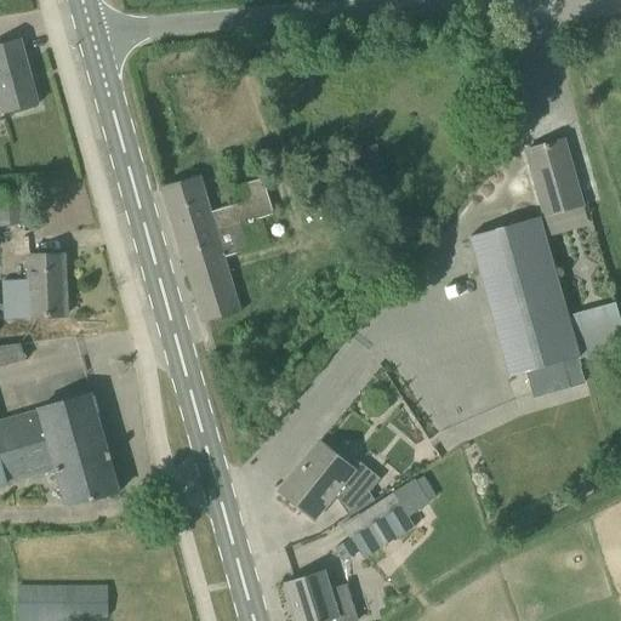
[(39,104),(26,57),(21,39),(0,44),(0,100),(4,114),(39,104)]
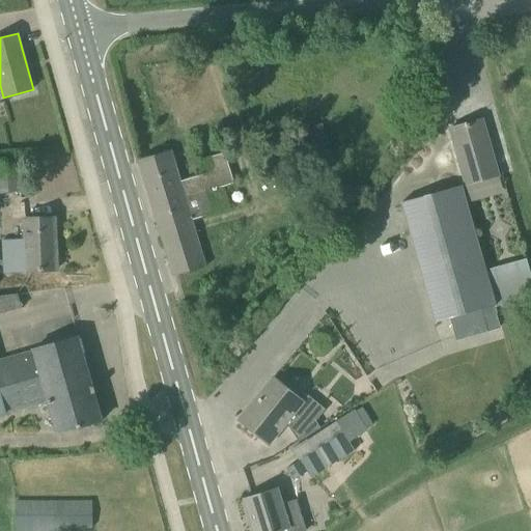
[(449,129),(465,184),(499,174),(483,119),(449,129)]
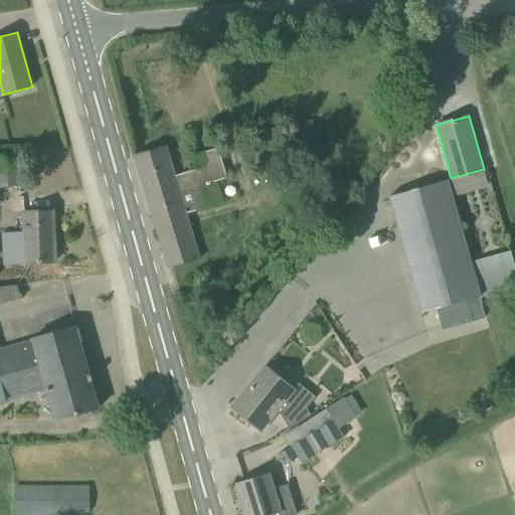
[(300,147),(310,143),(312,150),(321,147),(312,120),(303,123),(305,128),(295,131),(300,147)]
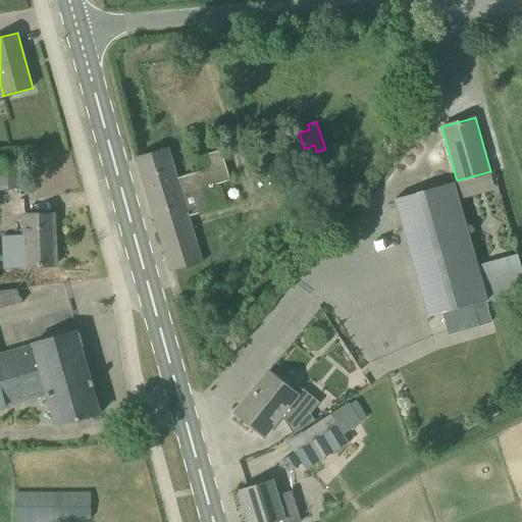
[(177,179),(168,149),(137,159),(143,177),(170,270),(202,260),(189,216),(209,210),(203,189),(221,183),(230,180),(222,152),(198,159),(201,172),(177,179)]
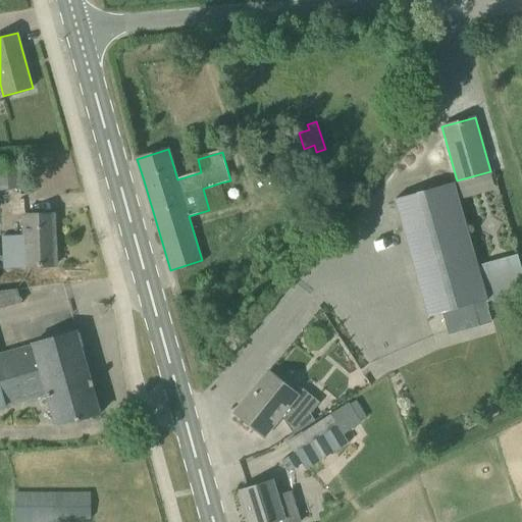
[(0,189),(2,189),(25,187),(22,159),(0,161),(0,189)]
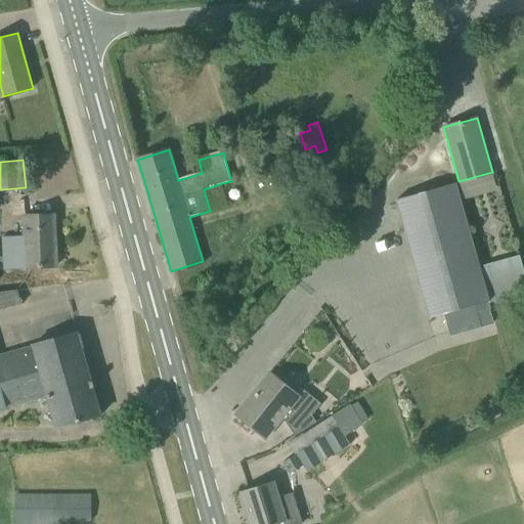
[(488,302),(479,267),(455,183),(399,199),(432,317),(488,302)]
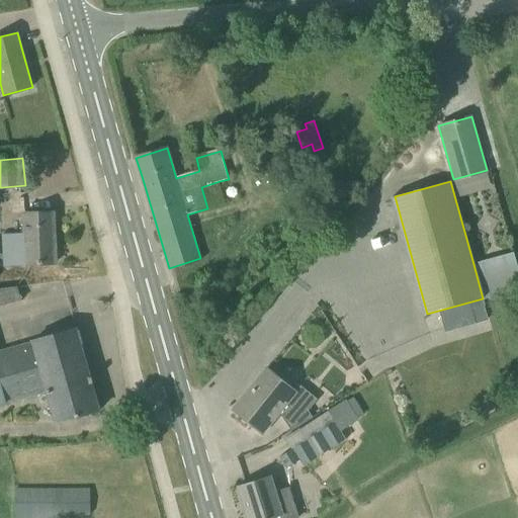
[(3,241),(55,238),(53,212),(23,214),(23,235),(3,236),(3,241)]
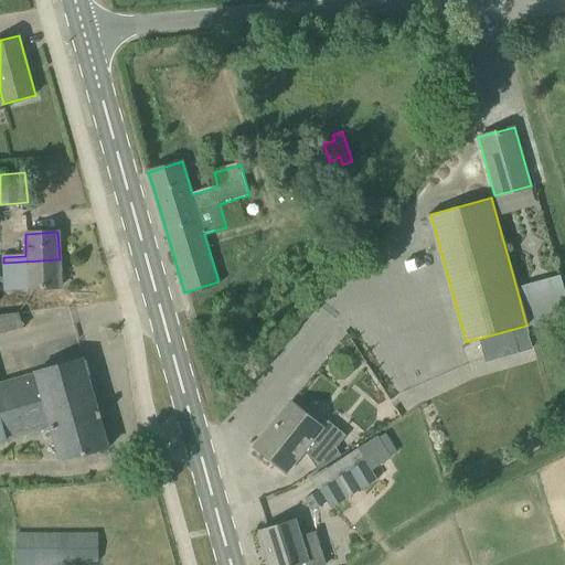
[(61,287),(60,259),(3,263),(4,284),(28,283),(29,289),(61,287)]
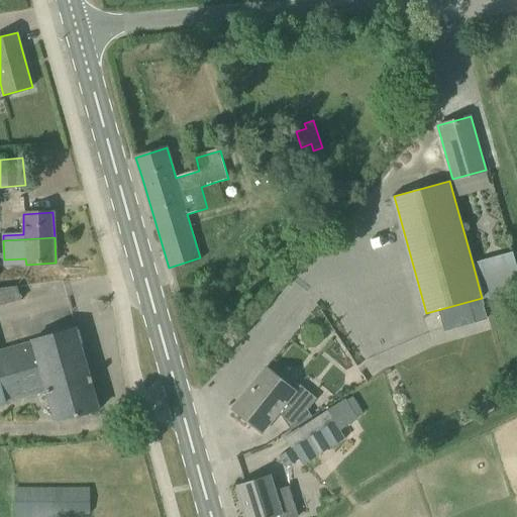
[(482,298),(516,288),(516,266),(512,252),(473,264),(482,298)]
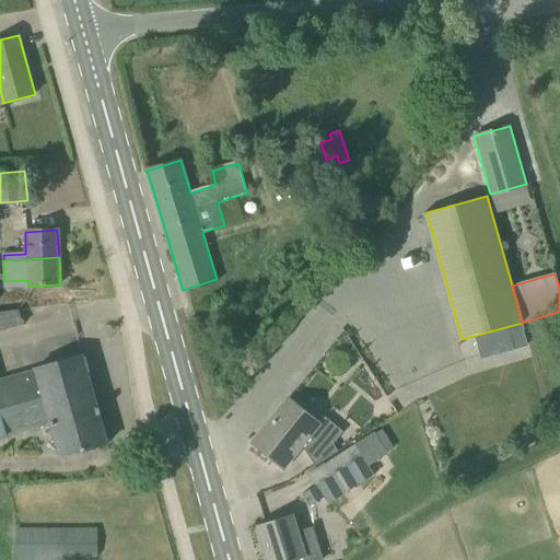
[(528,345),(524,329),(510,334),(514,349),(528,345)]
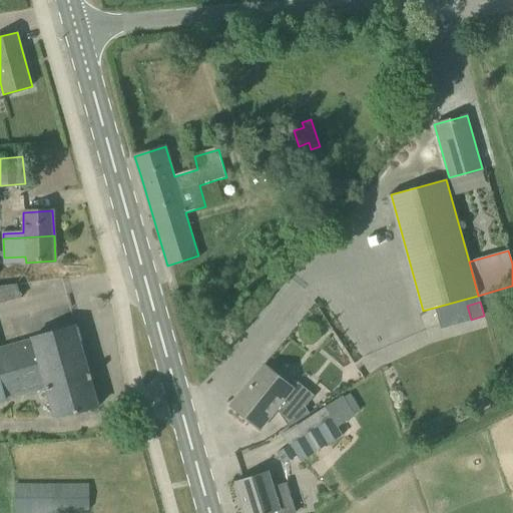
[(0,402),(47,388),(91,375),(90,374),(88,374),(75,328),(76,328),(76,326),(0,347),(0,402)]
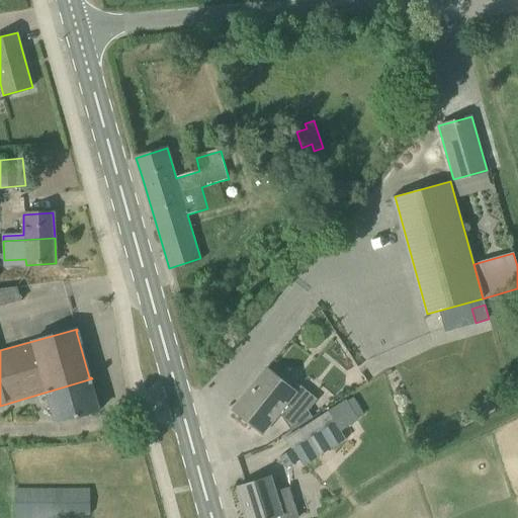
[(295,393),(266,368),(233,410),(263,434),(279,413),(291,432),(313,419),(309,411),(318,400),(300,385),(295,393)]
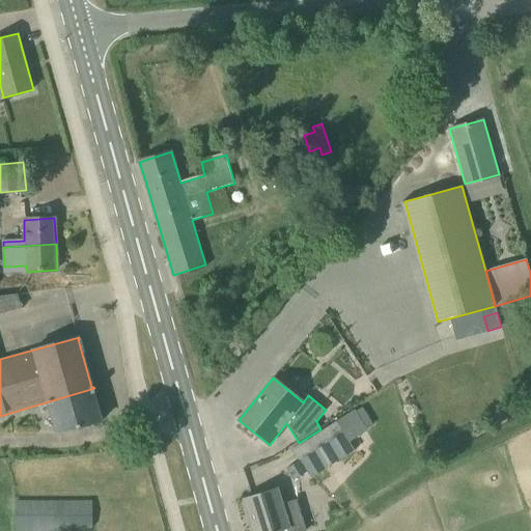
[(59,435),(102,421),(92,393),(95,392),(94,388),(49,401),(59,435)]
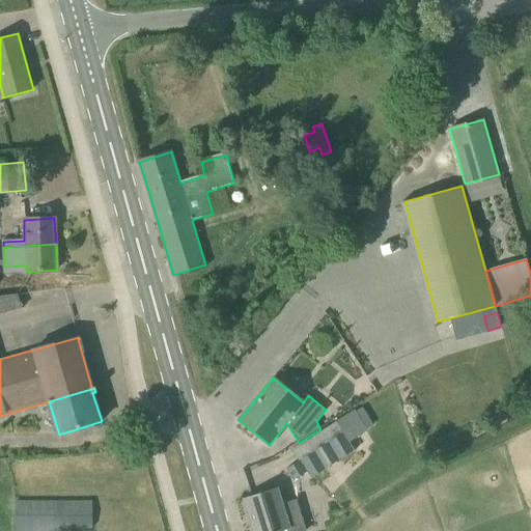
[(294,481),(301,476),(308,471),(312,478),(356,451),(348,439),(366,428),(356,412),(294,450),(300,460),(294,465),(286,469),(294,481)]
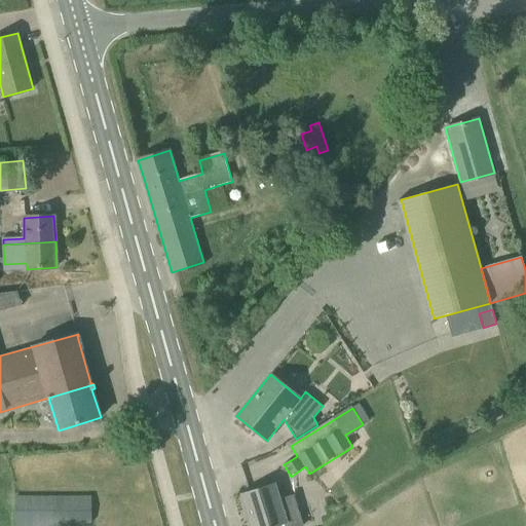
[(279,499),(274,483),(241,494),(251,525),(303,525),(294,495),(279,499)]
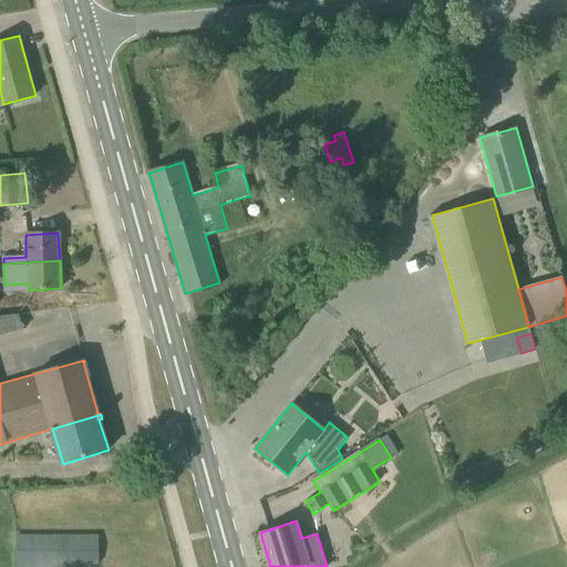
[(16,534),(14,566),(76,566),(78,565),(98,564),(96,534),(16,534)]
